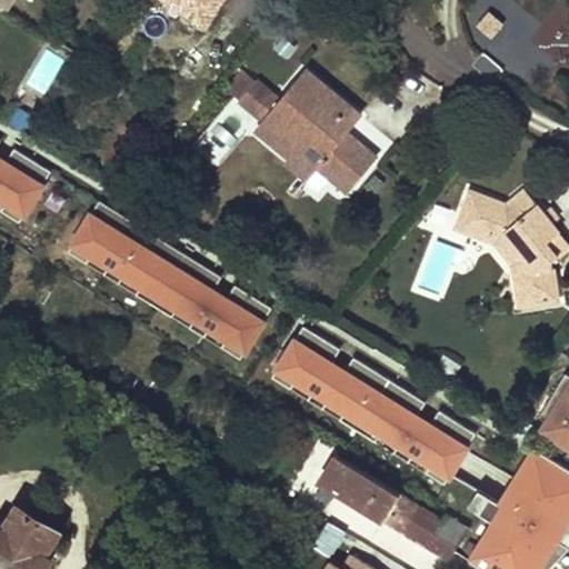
[(285,38),(278,47),(288,56),(296,48),(285,38)]
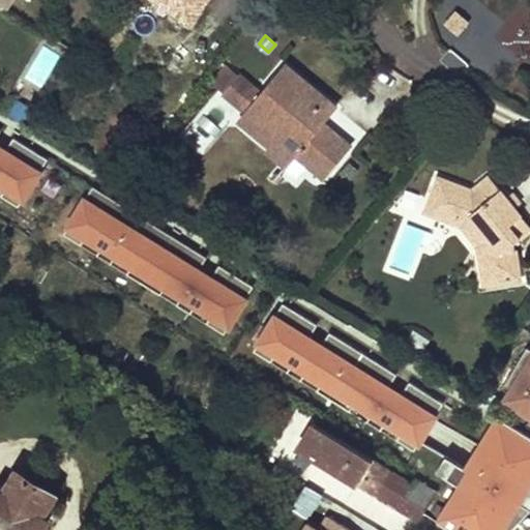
[(28,79),(45,85),(53,62),(37,56),(28,79)]
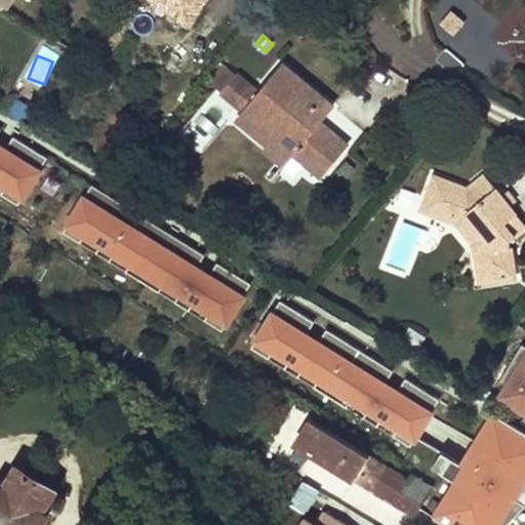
[(244,111),(295,153),(307,162),(323,176),(348,147),(320,123),(333,107),(282,65),(258,92),(244,111)]
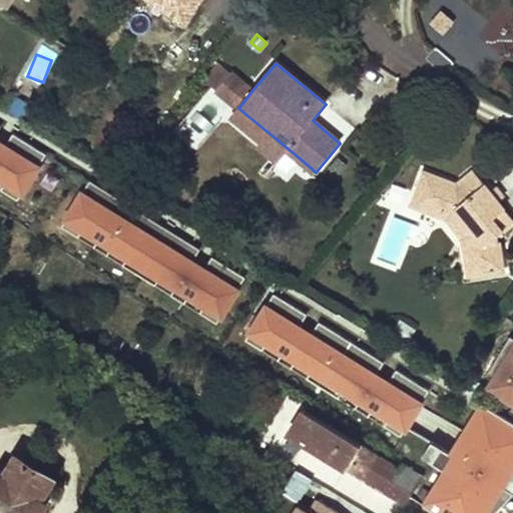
[(205,81),(217,90),(231,73),(220,64),(205,81)]
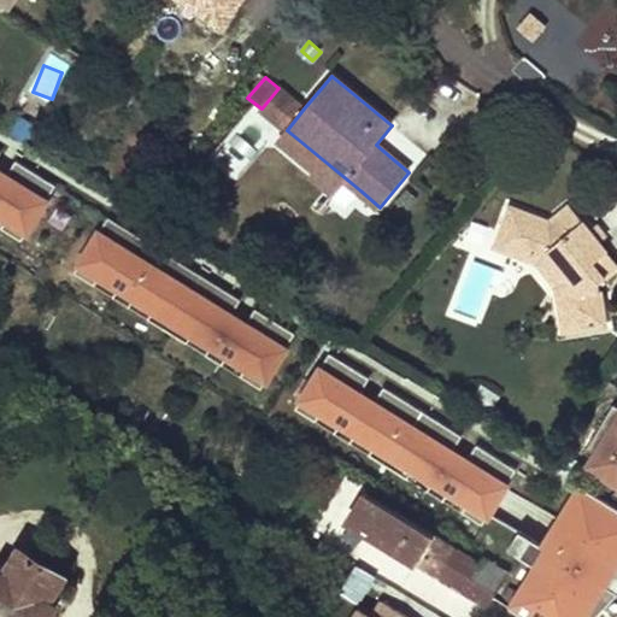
[(262,109),(277,122),(294,101),(278,88),(262,109)]
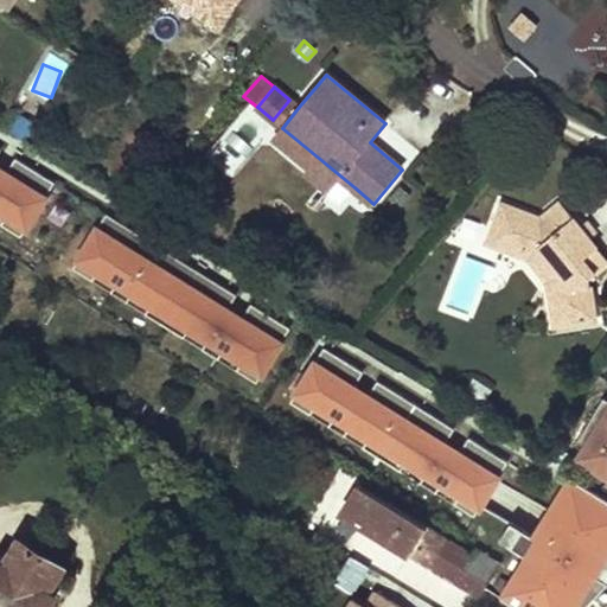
[(273,120),(282,128),(299,107),(289,100),(273,120)]
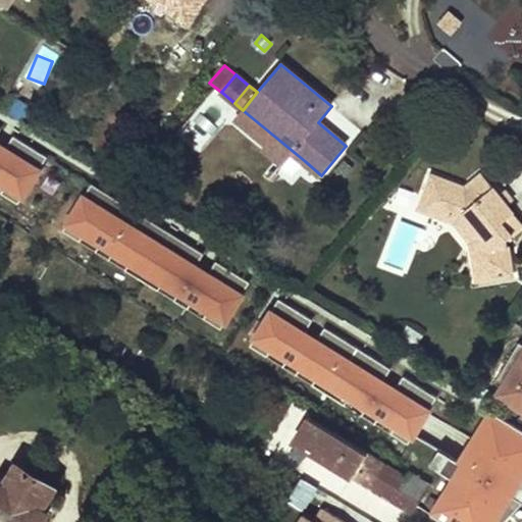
[(265,148),(284,163),(294,152),(243,110),(237,117),(269,144),(265,148)]
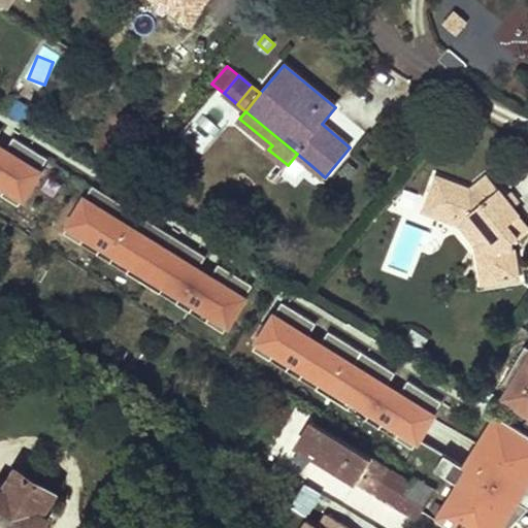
[(42,173),(0,146),(0,191),(22,203),(42,173)]
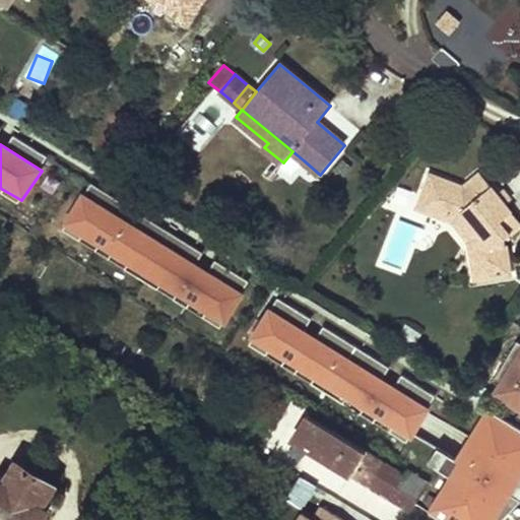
[(281,165),(293,175),(304,160),(293,151),(283,163),(281,165)]
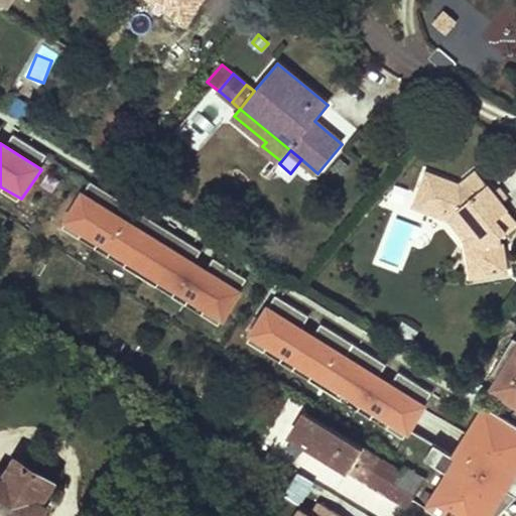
[(492,192),(476,171),(459,185),(425,172),(412,207),(440,217),(445,206),(456,210),(477,235),(478,245),(466,247),(471,277),(506,271),(500,236),(515,223),(515,221),(500,203),(492,192)]
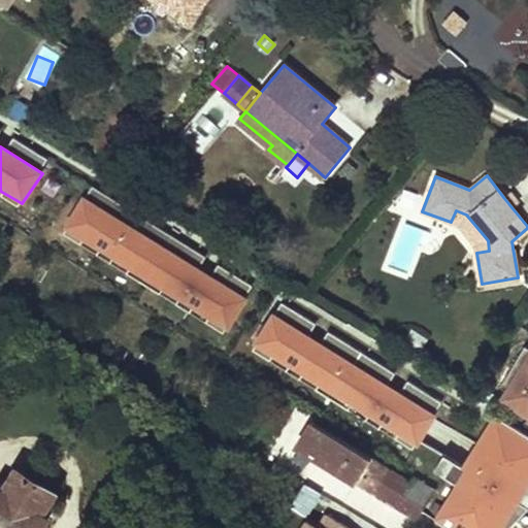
[(509,192),(503,197),(512,207),(518,202),(509,192)]
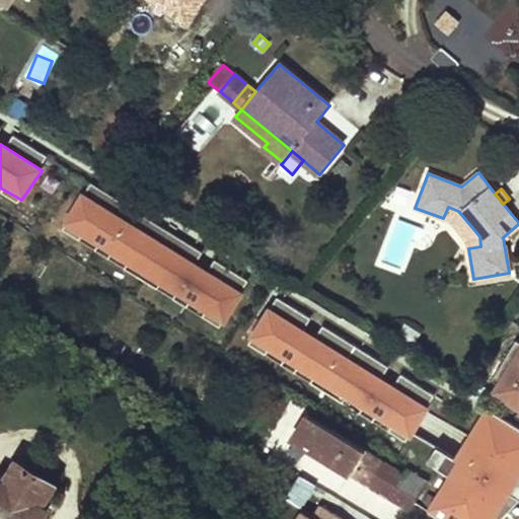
[(76,194),(58,230),(220,327),(244,293),(76,194)]
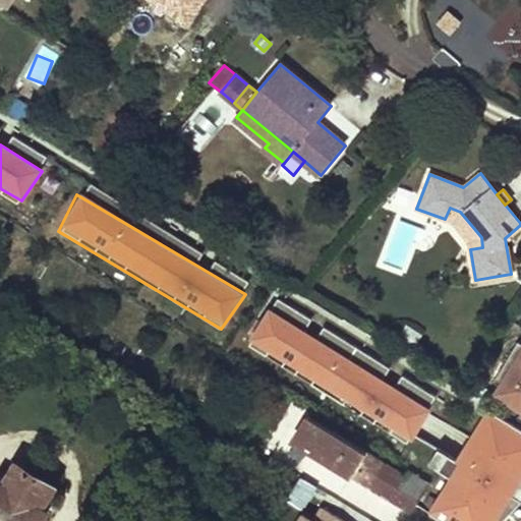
[(450,208),(445,219),(452,222),(469,242),(470,249),(482,247),(481,237),(460,212),(450,208)]
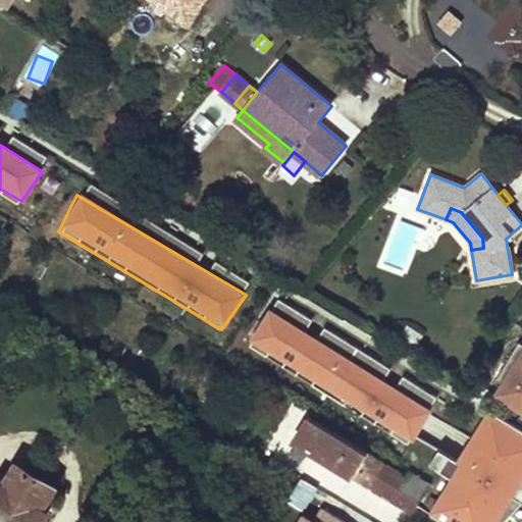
[(435,402),(267,306),(247,344),(415,437),(435,402)]
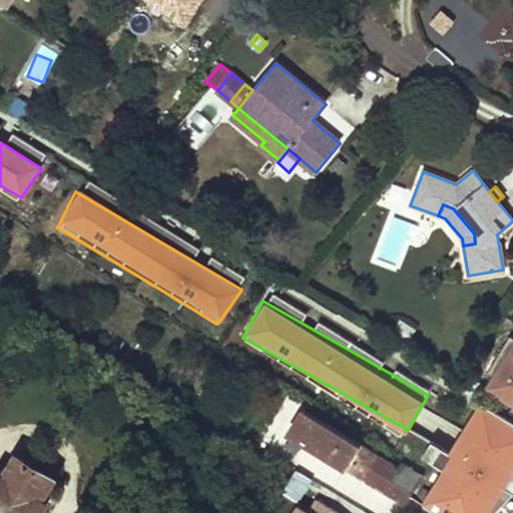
[(512,338),(510,337),(485,376),(493,381),(506,389),(501,396),(512,403),(512,338)]
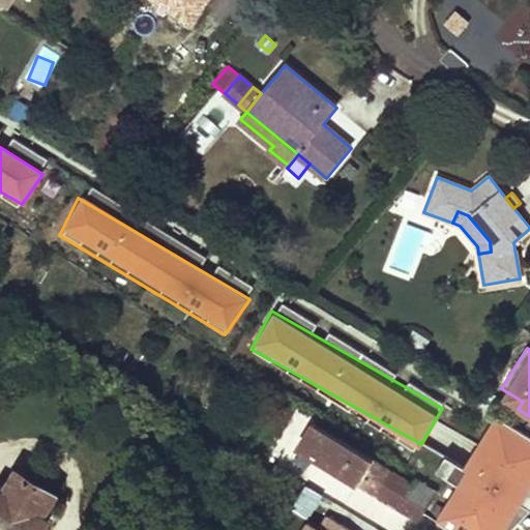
[(523,402),(509,393),(505,402),(518,409),(523,402)]
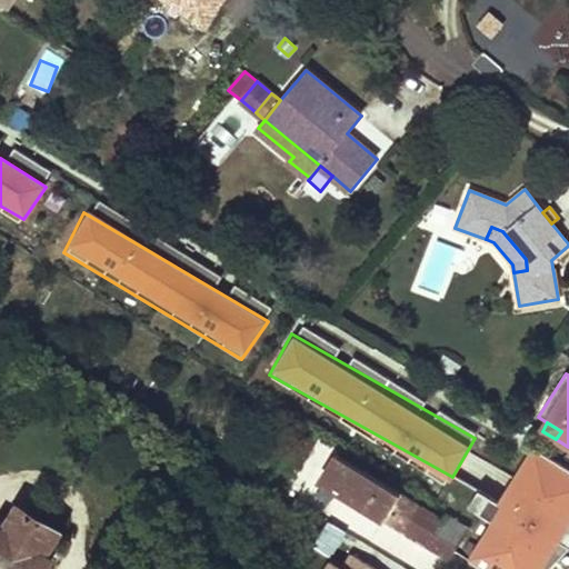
[(206,441),(211,445),(218,448),(226,436),(213,428),(206,441)]
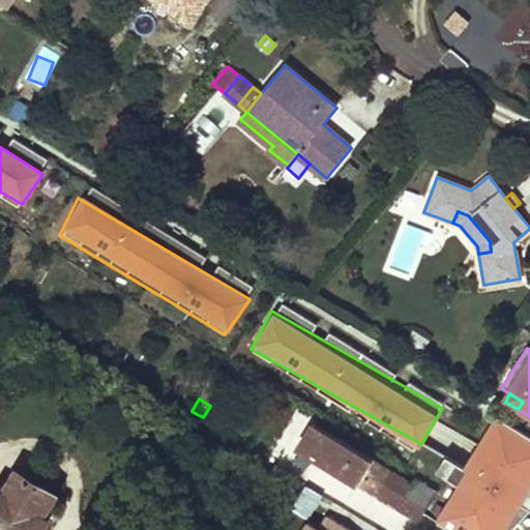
[(514,529),(529,504),(529,431),(496,412),(433,520),(450,529),(514,529)]
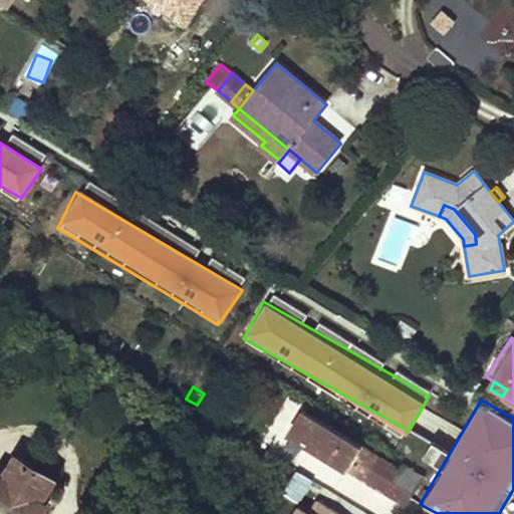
[(290,433),(405,505),(410,498),(424,476),(405,463),(402,468),(304,410),(290,433)]
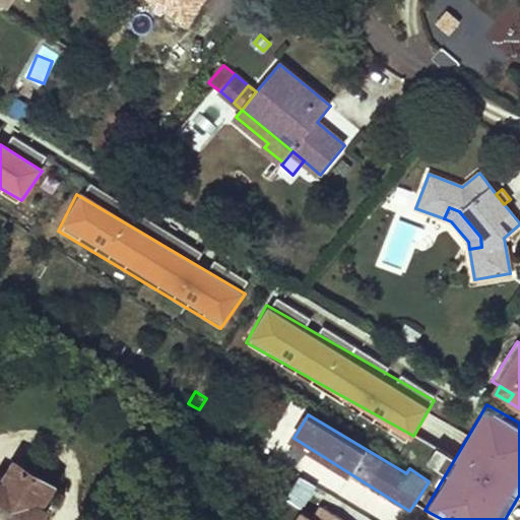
[(281,463),(289,468),(291,465),(296,458),(287,452),(281,463)]
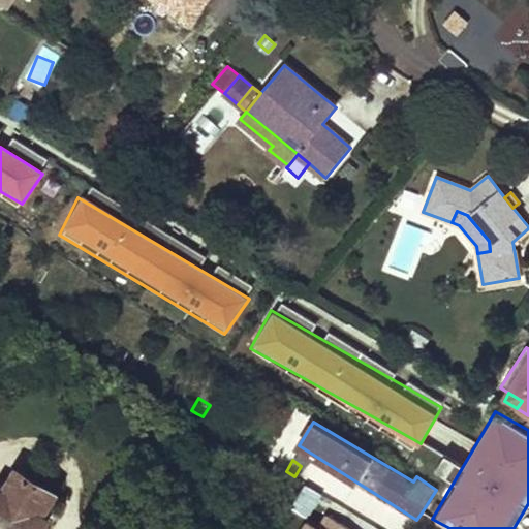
[(52,476),(32,464),(26,474),(17,469),(3,491),(0,489),(0,528),(39,528),(47,518),(41,515),(54,492),(45,487),(52,476)]
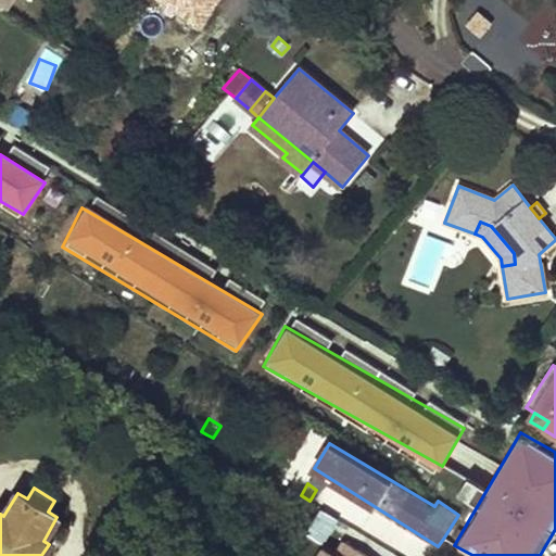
[(312,497),(345,519),(351,510),(316,490),(312,497)]
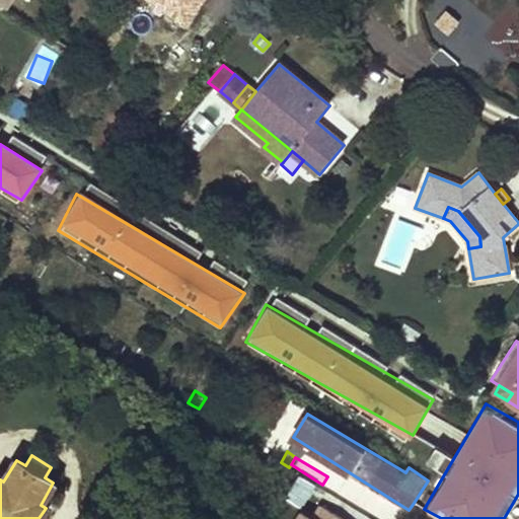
[(288,496),(304,504),(314,480),(298,473),(288,496)]
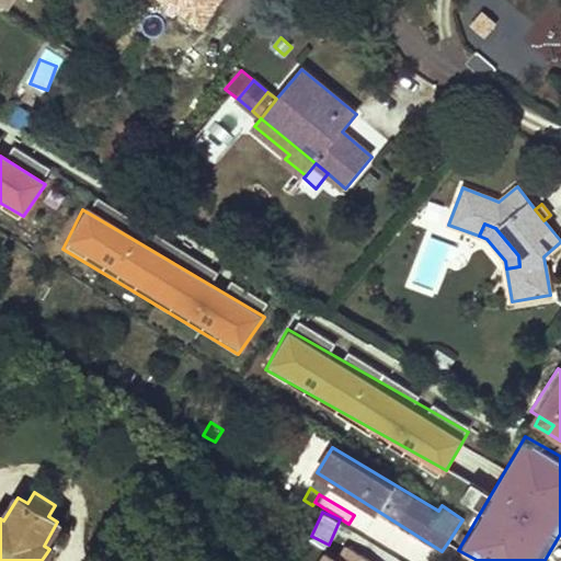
[(323,546),(315,560),(370,560),(344,544),(342,552),(323,546)]
